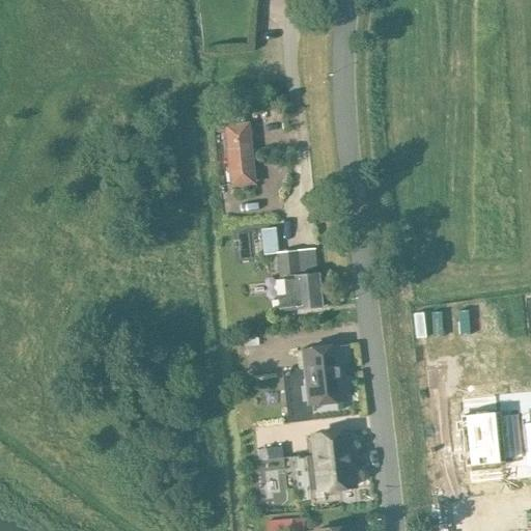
[(248,124),(225,127),(231,187),(254,185),(248,124)]
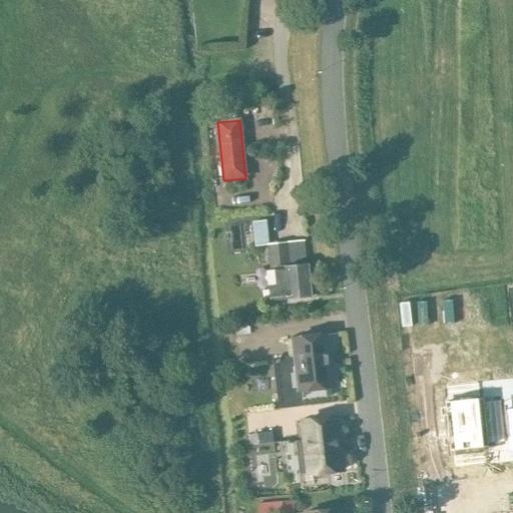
[(307,265),(305,265),(303,240),(267,245),(270,269),(276,269),(278,287),(269,288),(271,302),(311,297),(307,265)]
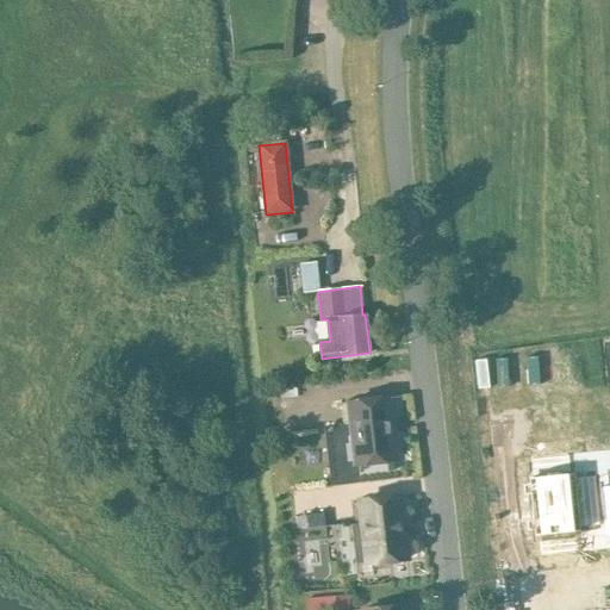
[(347,405),(349,423),(342,424),(342,425),(349,425),(354,465),(397,460),(393,433),(391,433),(387,399),(340,404),(340,405),(347,405)]
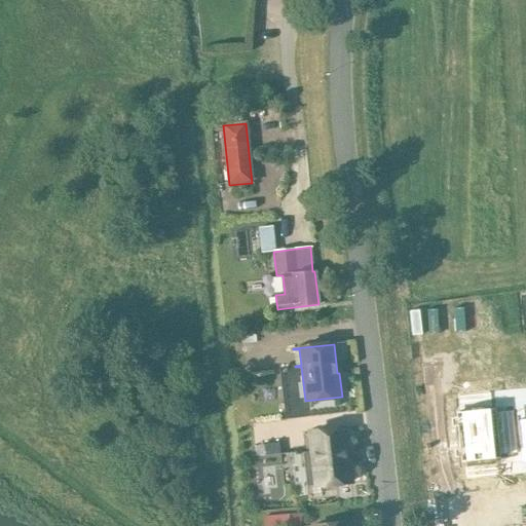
[(458,412),(454,412),(460,463),(464,463),(465,479),(498,476),(496,459),(500,459),(500,455),(517,453),(513,410),(496,412),(495,408),(491,409),(490,392),(457,396),(458,412)]
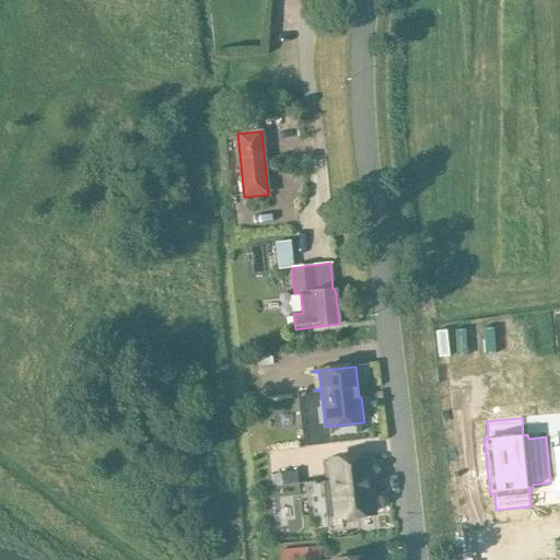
[(324,481),(330,481),(335,517),(340,516),(343,520),(348,521),(351,518),(354,515),(374,513),(372,490),(370,490),(365,457),(322,462),(323,463),(328,462),(330,479),(324,480),(324,481)]
